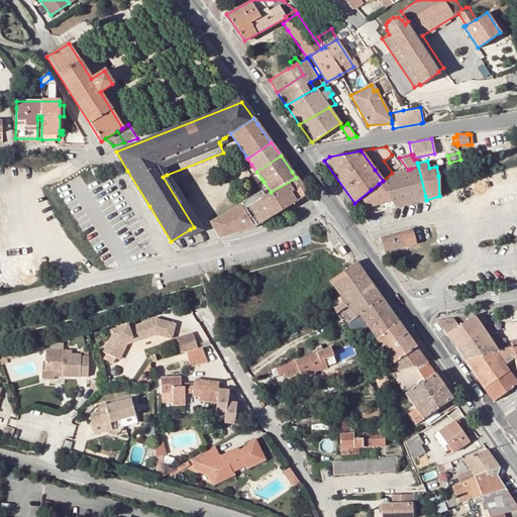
[(100,164),(91,168),(95,176),(104,171),(100,164)]
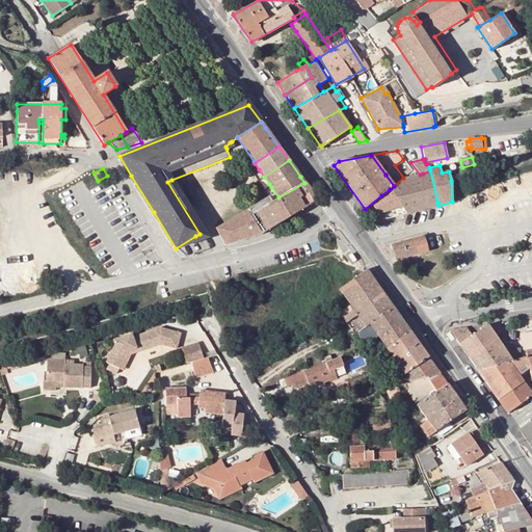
[(404,179),(390,189),(403,211),(437,202),(430,170),(423,174),(424,179),(406,185),(404,179)]
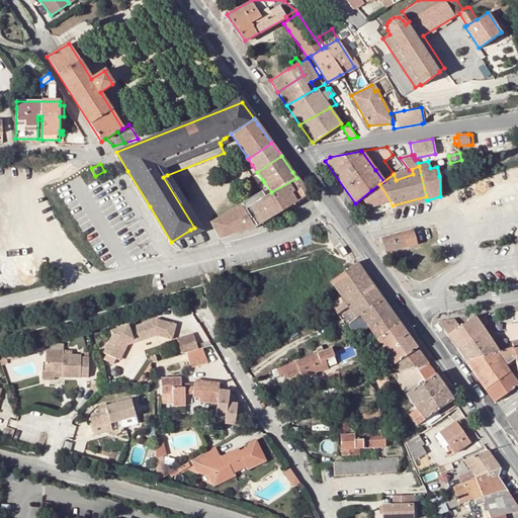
[(409,170),(394,174),(396,180),(413,174),(412,169),(409,170)]
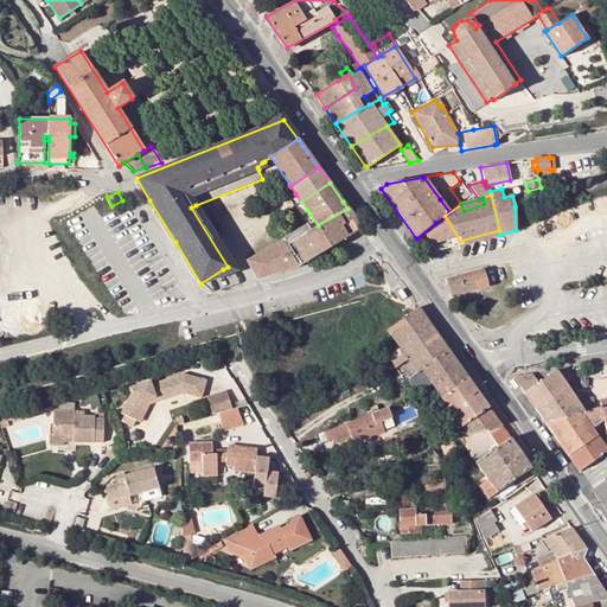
[(196,205),(191,208),(228,267),(232,263),(196,205)]
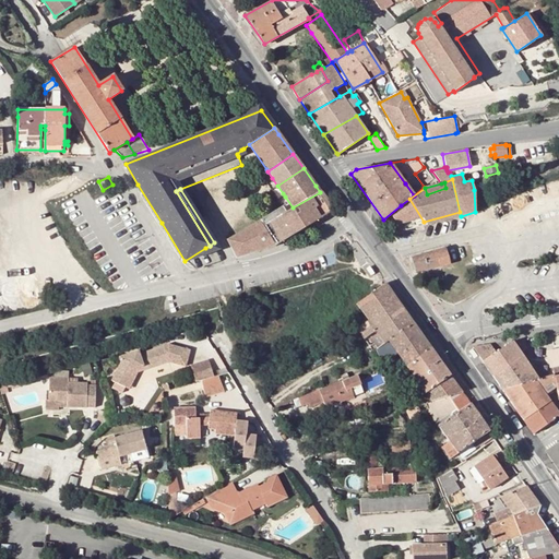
[(320,192),(293,207),(306,227),(333,211),(320,192)]
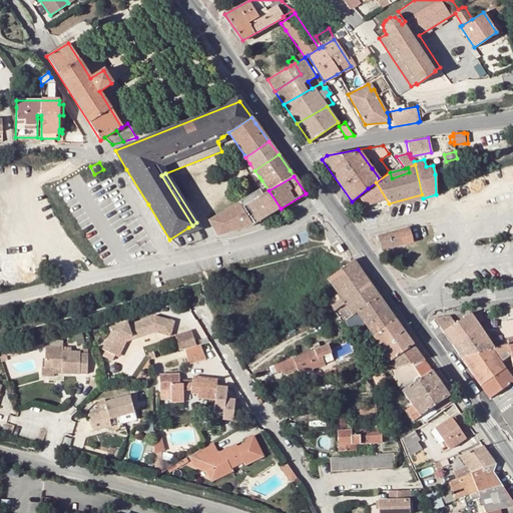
[(389,203),(376,182),(368,188),(352,201),(361,214),(377,209),(391,206),(389,203)]
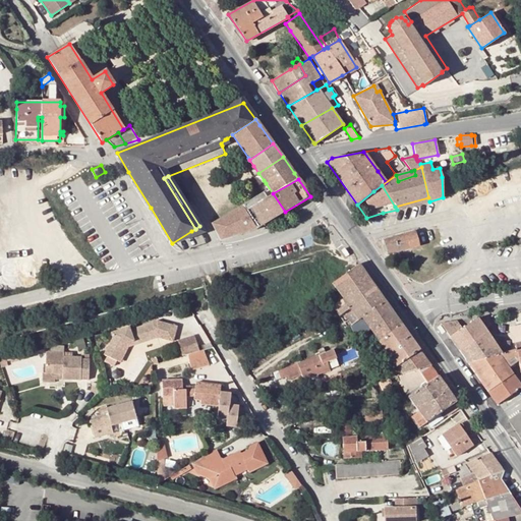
[(244,211),(266,198),(263,193),(238,208),(218,221),(211,225),(213,228),(219,240),(225,238),(255,229),(244,211)]
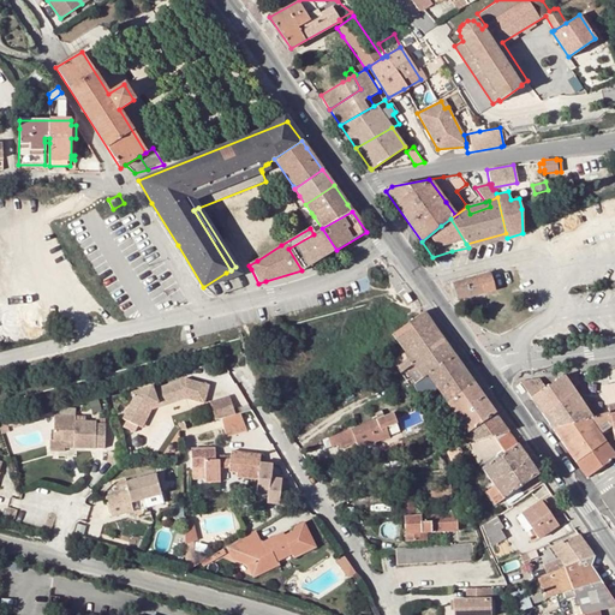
[(322,258),(336,250),(322,228),(314,234),(288,249),(302,270),(318,261),(321,264),(324,262),(322,258)]
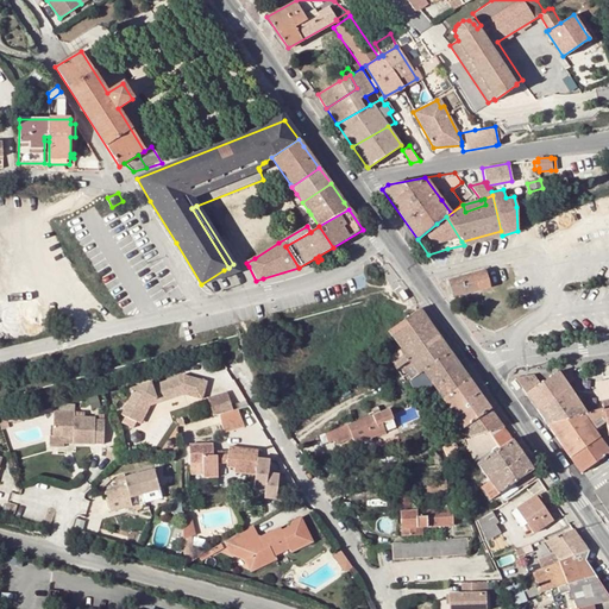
[(501,231),(462,242),(464,245),(502,236),(501,231)]
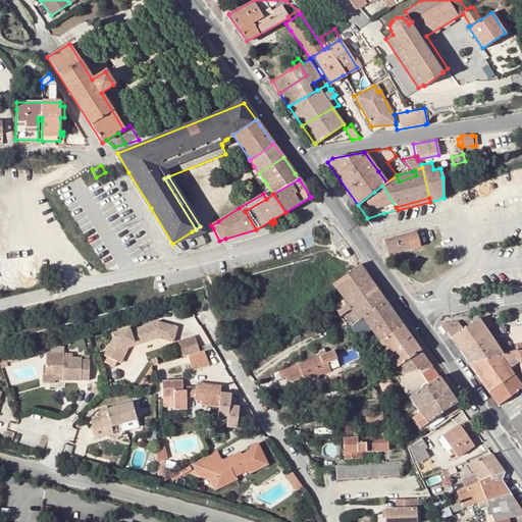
[(388,254),(420,245),(417,232),(385,241),(388,254)]
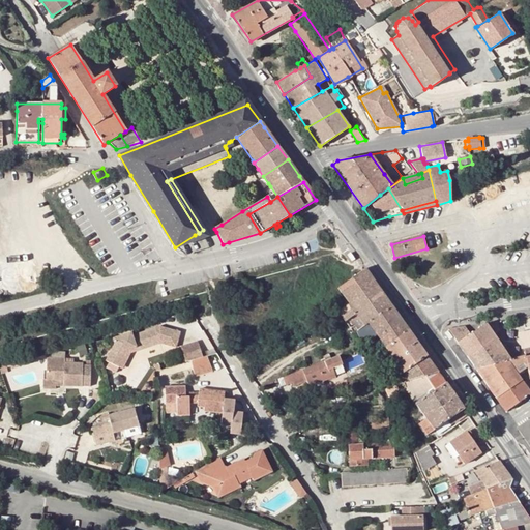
[(346,265),(341,257),(335,260),(341,268),(346,265)]
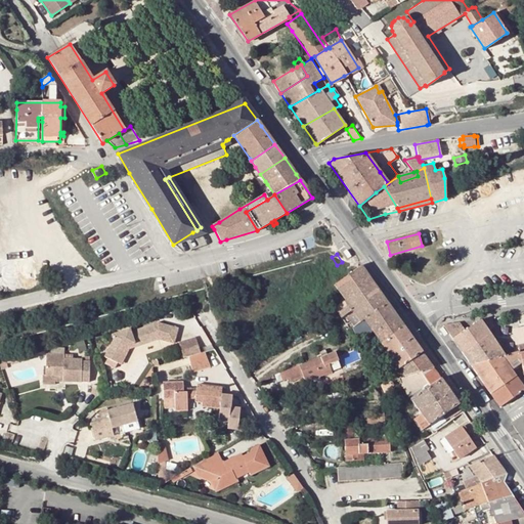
[(352,328),(364,319),(387,303),(364,270),(361,266),(334,285),(342,297),(331,303),(334,307),(331,309),(322,314),(329,321),(338,315),(339,314),(349,329),(352,328)]
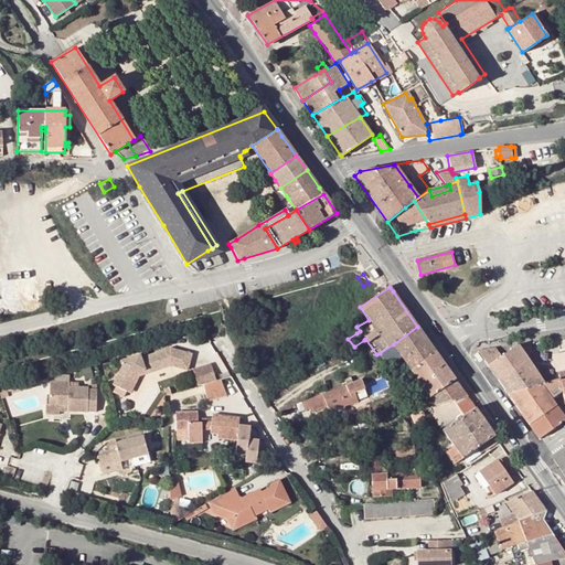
[(393,344),(411,370),(435,352),(425,338),(417,327),(393,344)]
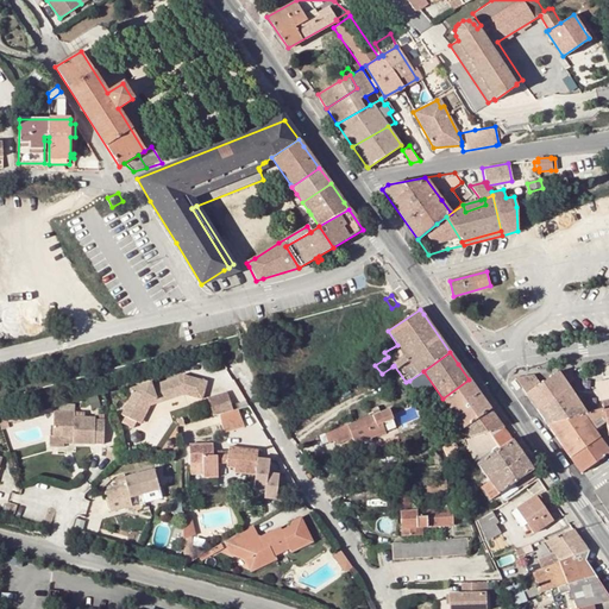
[(567,370),(558,374),(566,385),(575,380),(567,370)]
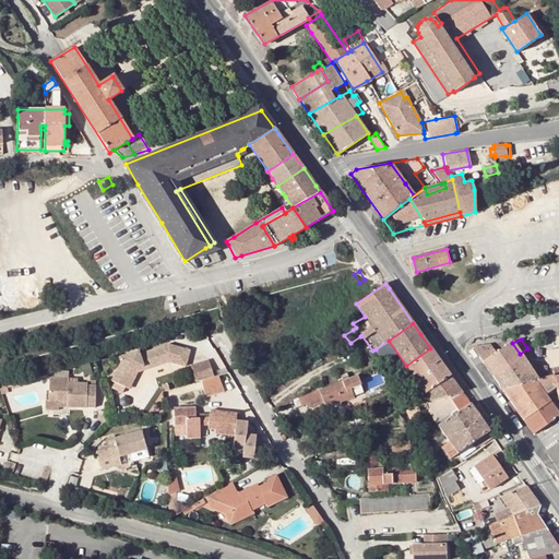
[(512,343),(511,342),(496,353),(483,361),(501,389),(537,378),(520,354),(512,343)]
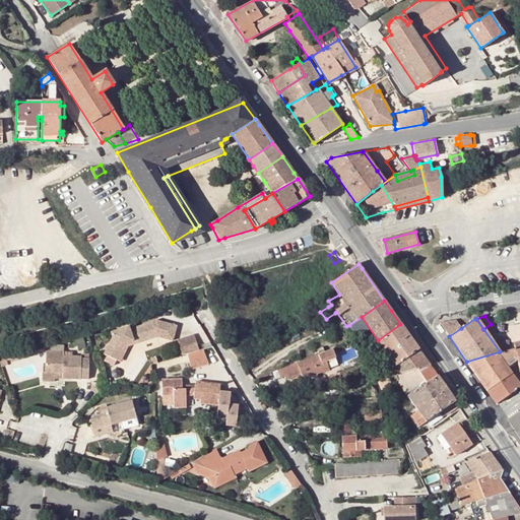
[(127,339),(132,341),(138,340),(137,337),(159,331),(155,319),(133,326),(134,329),(130,330),(128,325),(119,327),(121,335),(115,337),(109,349),(113,351),(120,354),(127,339)]
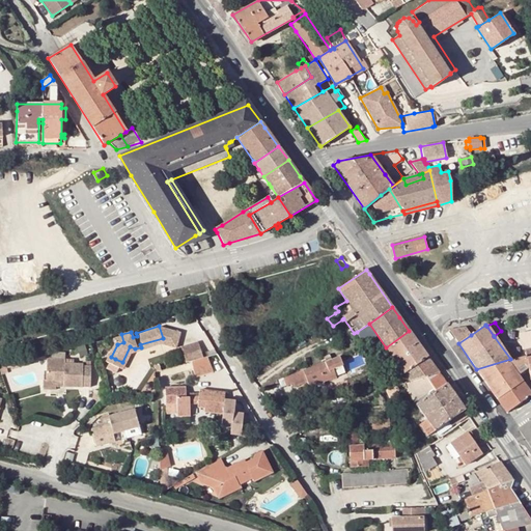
[(185,331),(159,326),(163,338),(164,341),(182,344),(185,331)]
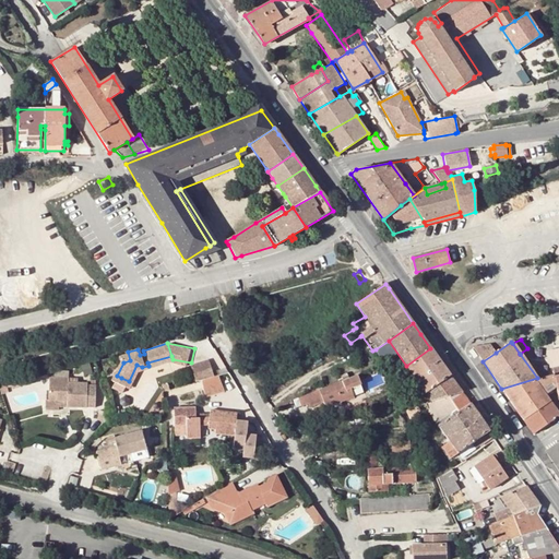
[(483,361),(496,353),(490,344),(472,347),(483,361)]
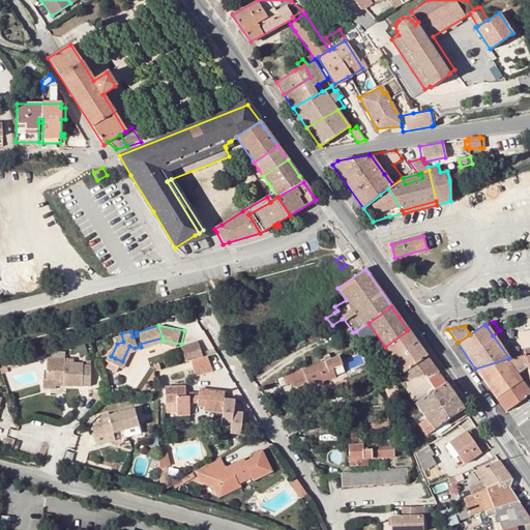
[(385,347),(381,350),(385,354),(389,352),(402,372),(409,381),(421,378),(431,375),(437,372),(432,363),(408,330),(385,347)]
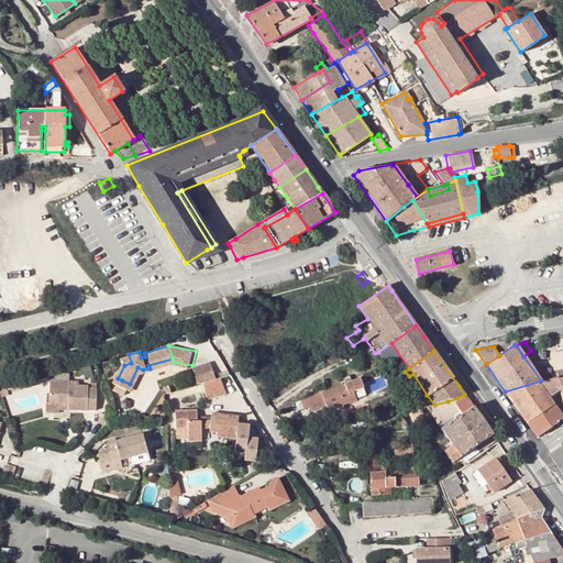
[(148,365),(150,368),(174,362),(173,359),(148,365)]
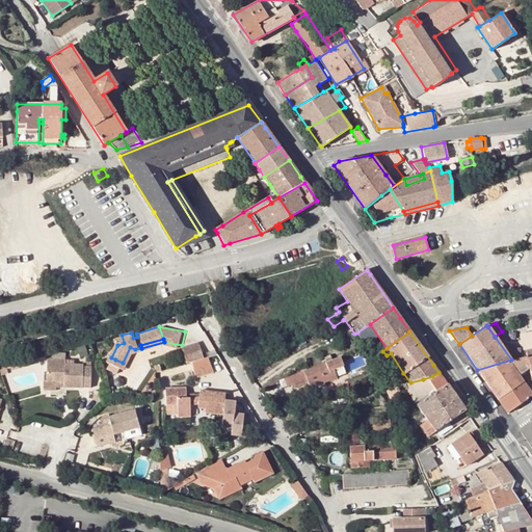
[(187,345),(191,360),(194,358),(208,354),(203,340),(187,345)]
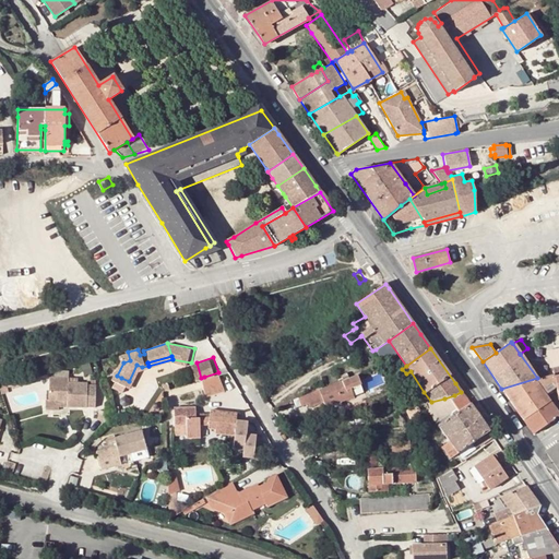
[(137,365),(129,381),(132,383),(141,368),(142,367),(137,365)]
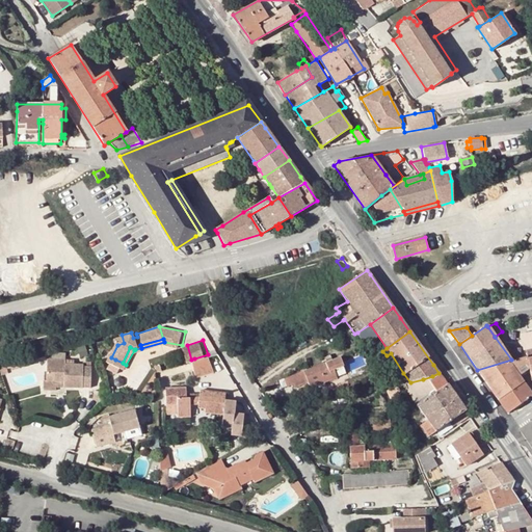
[(32,357),(35,365),(43,363),(40,352),(31,355),(32,357)]
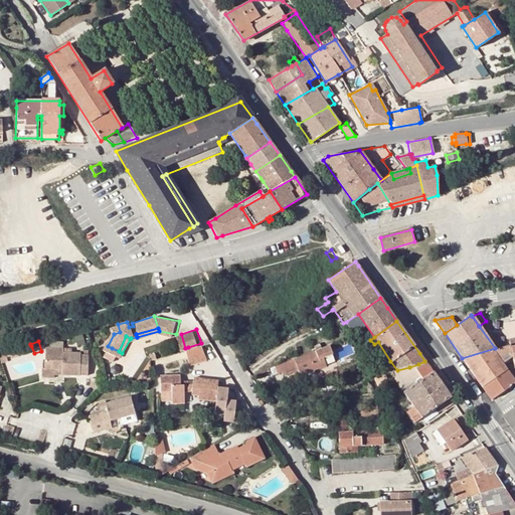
[(201,343),(188,347),(192,362),(209,357),(204,342),(201,343)]
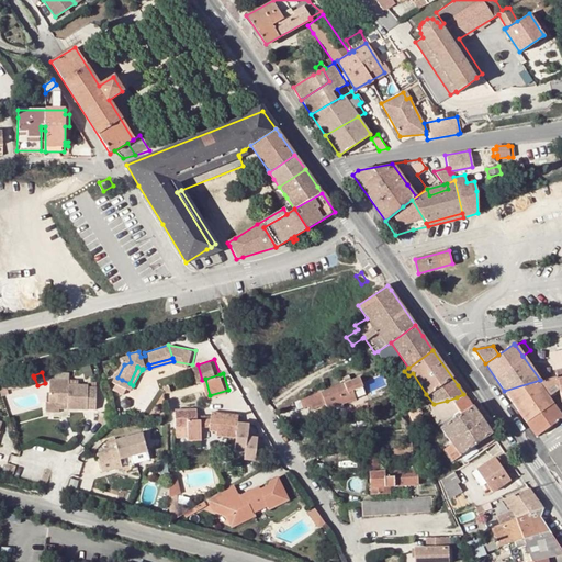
[(78,377),(58,375),(58,397),(76,398),(76,405),(104,406),(104,384),(97,383),(97,381),(78,380),(78,377)]
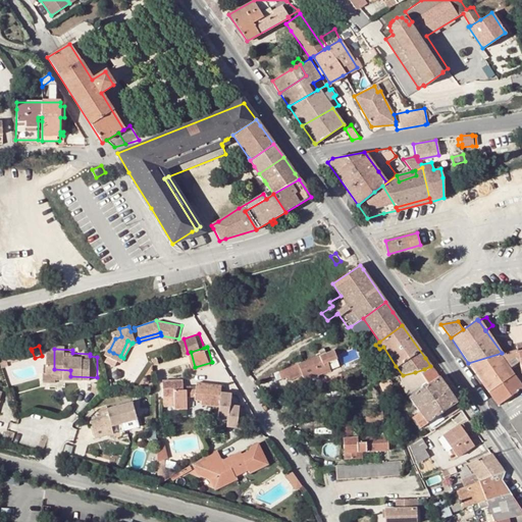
[(518,349),(517,350),(502,353),(468,363),(482,382),(488,392),(514,374),(511,371),(510,369),(520,362),(518,351),(518,349)]
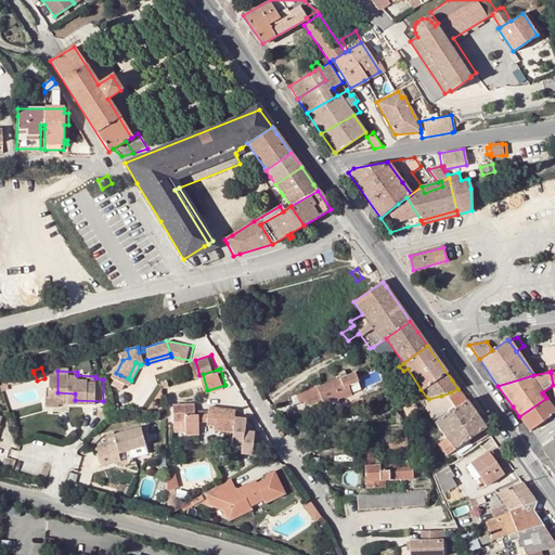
[(353,372),(326,383),(315,387),(321,401),(327,399),(328,402),(350,394),(347,385),(357,381),(353,372)]
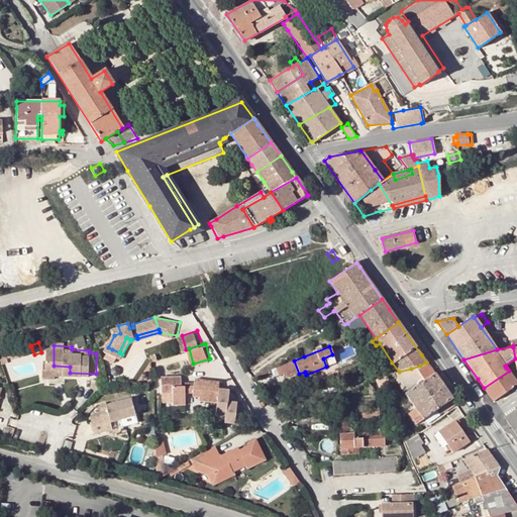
[(16,349),(18,355),(20,359),(34,354),(31,347),(25,349),(24,347),(16,349)]
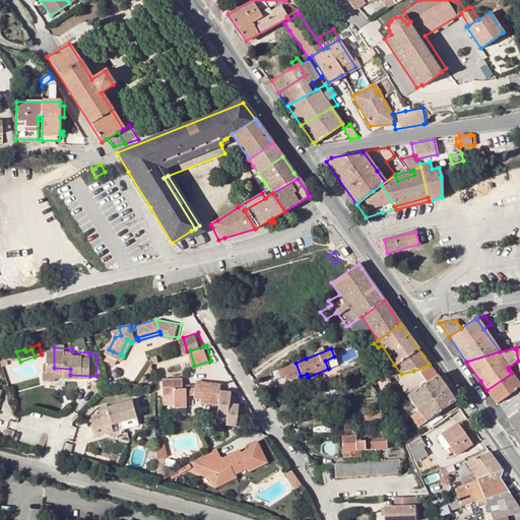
[(371,369),(368,362),(365,363),(361,365),(364,371),(371,369)]
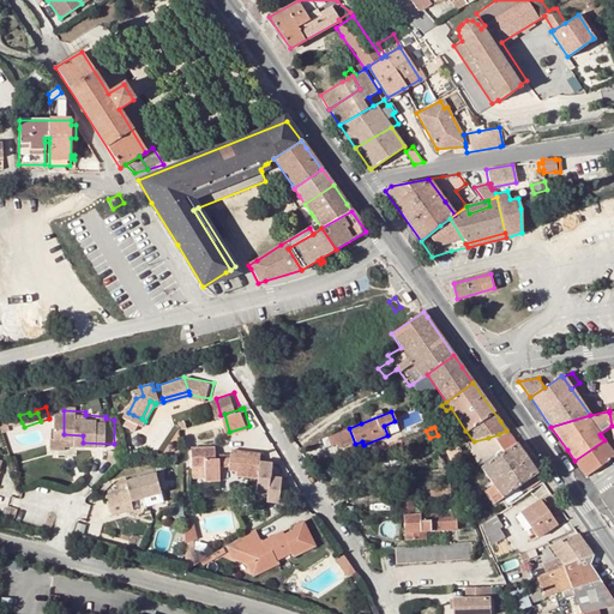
[(343,431),(326,437),(330,446),(347,440),(343,431)]
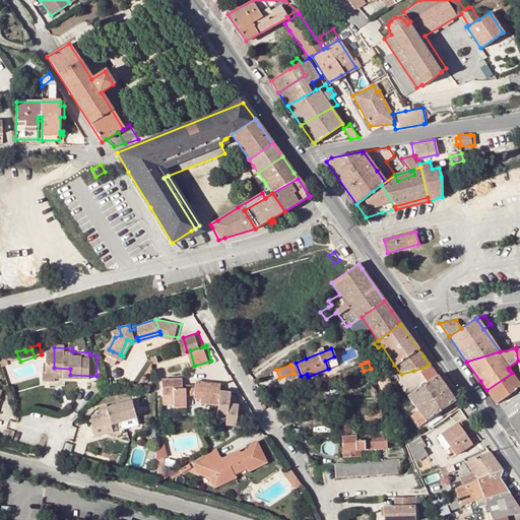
[(361,365),(353,367),(356,374),(364,371),(361,365)]
